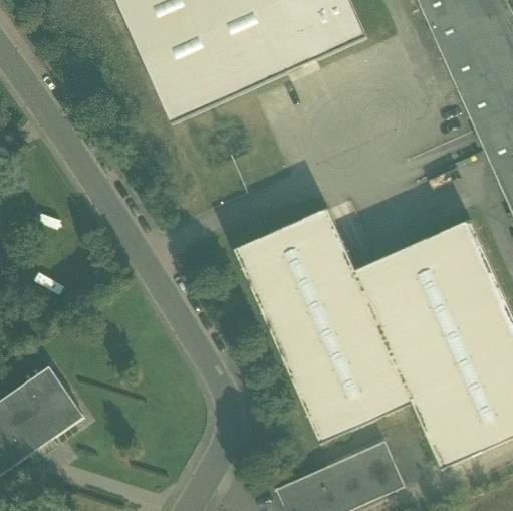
[(118,0),(171,117),(365,32),(350,0),(118,0)]
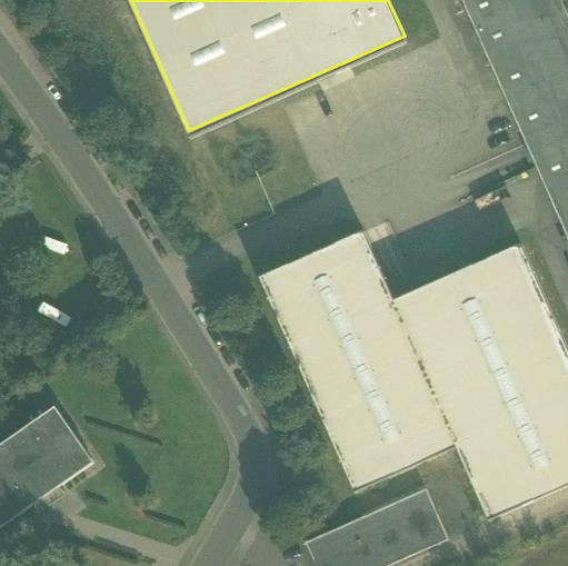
[(567,19),(559,0),(460,0),(567,241),(567,19)]
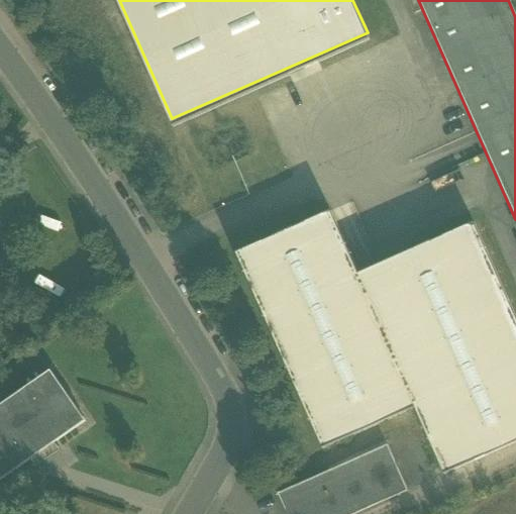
[(412,410),(353,276),(325,211),(235,250),(321,449),(412,410)]
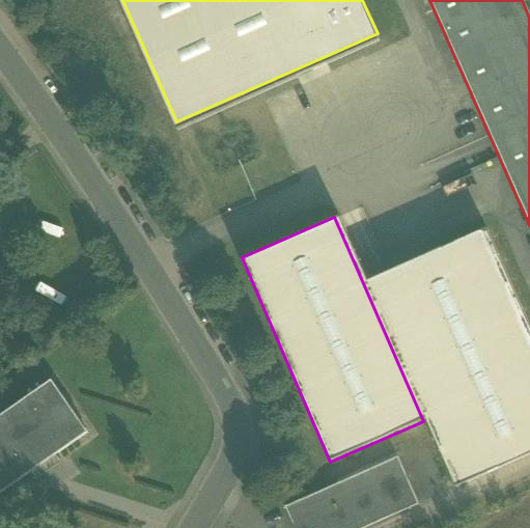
[(453,491),(529,457),(529,325),(489,229),(363,283),(423,421),(453,491)]
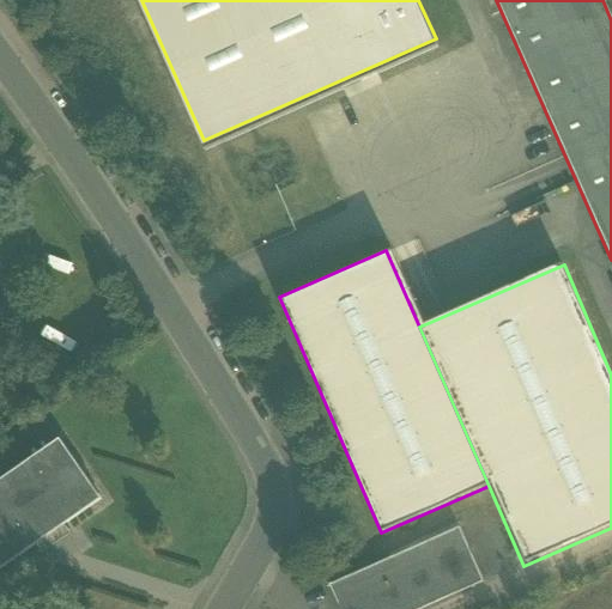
[(4,370),(0,371),(0,387),(11,379),(4,370)]
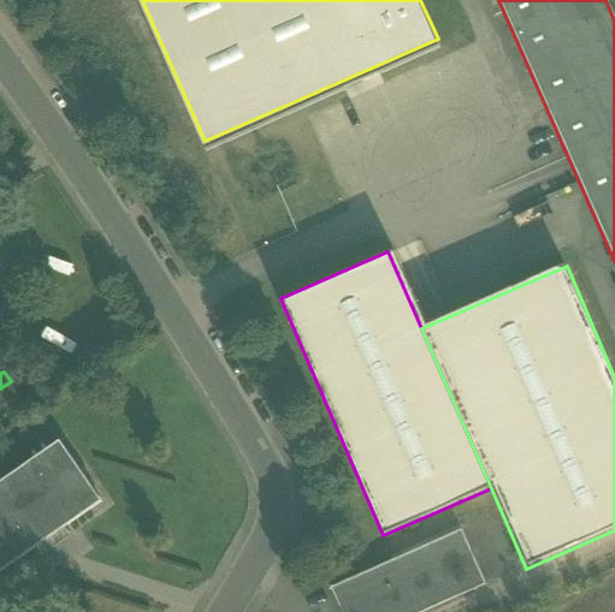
[(60,444),(0,486),(0,574),(1,576),(102,504),(60,444)]
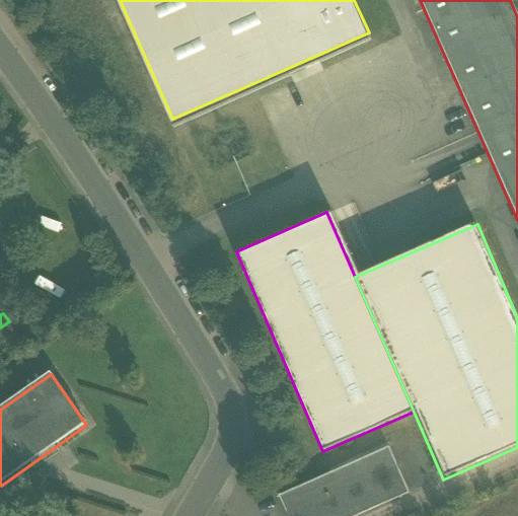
[(387,445),(278,494),(287,515),(350,515),(408,491),(387,445)]
